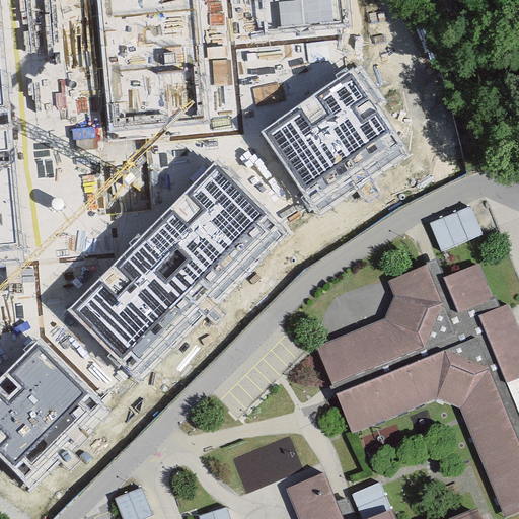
[(195,0),(98,0),(110,131),(207,122),(195,0)]
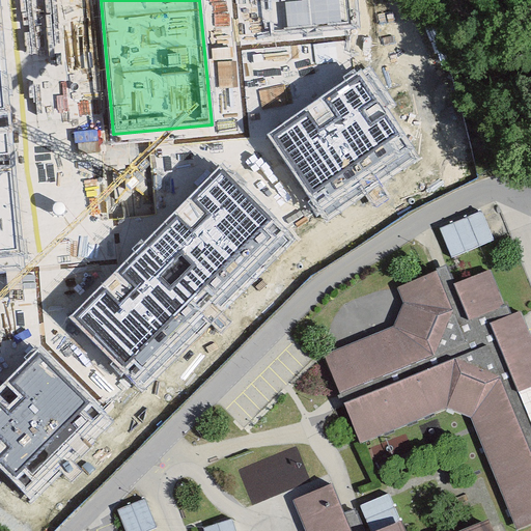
[(262,0),(266,30),(348,23),(346,0),(262,0)]
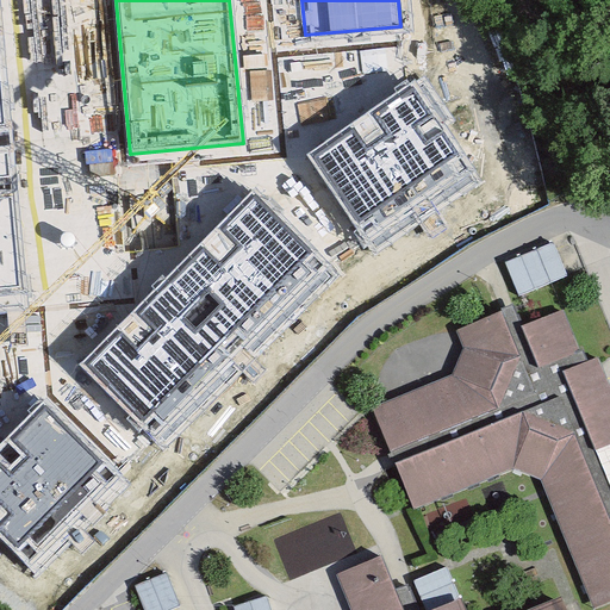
[(0,309),(25,306),(0,29),(0,309)]
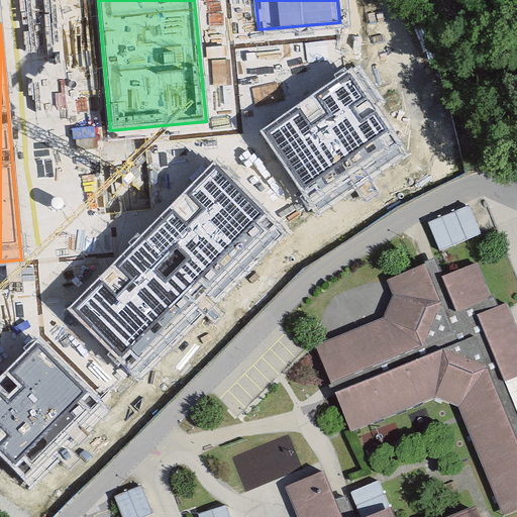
[(355,70),(262,132),(308,203),(403,141),(355,70)]
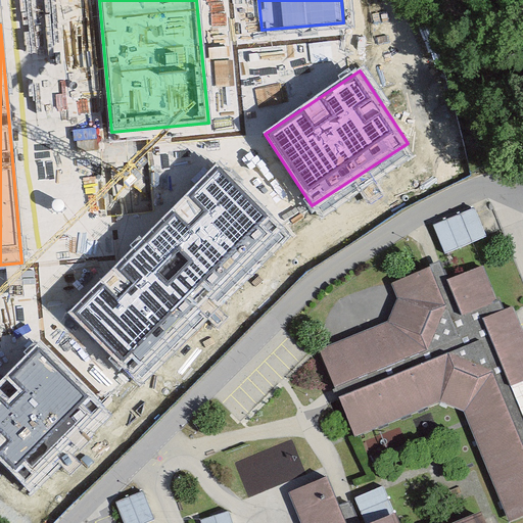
[(219,171),(68,311),(136,382),(285,242),(219,171)]
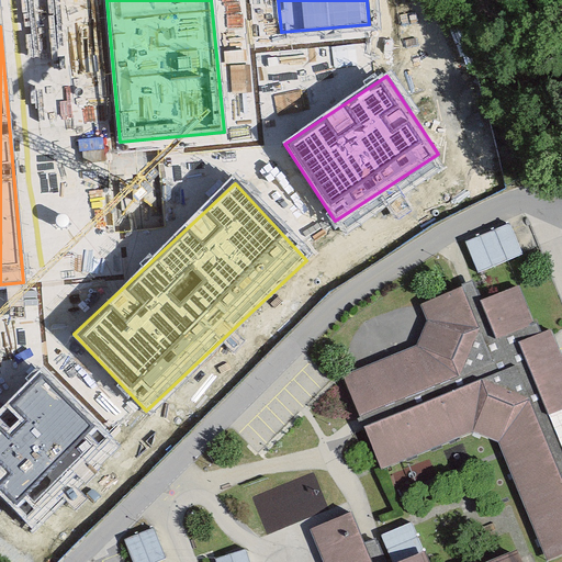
[(467,242),(480,271),(524,254),(512,223),(467,242)]
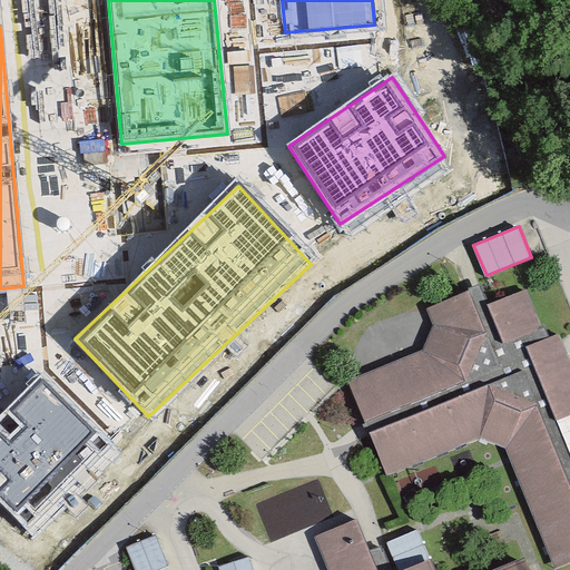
[(530,295),(497,306),(510,345),(543,334),(530,295)]
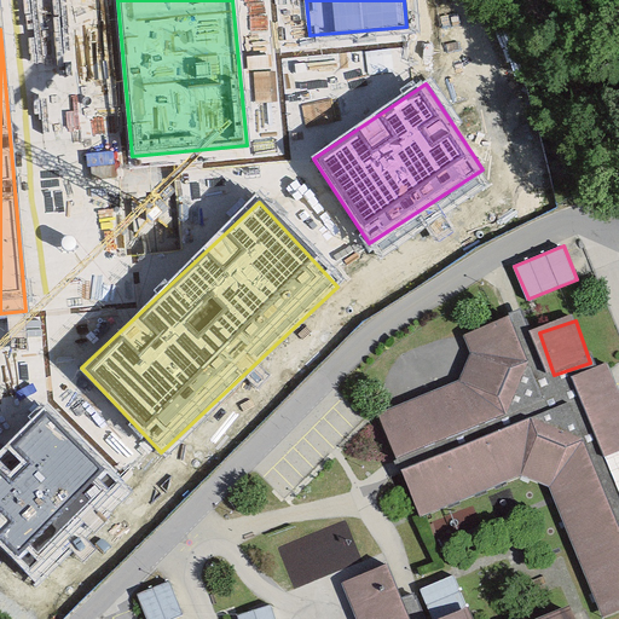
[(509,322),(472,340),(479,357),(469,388),(389,418),(403,456),(505,412),(525,363),(509,322)]
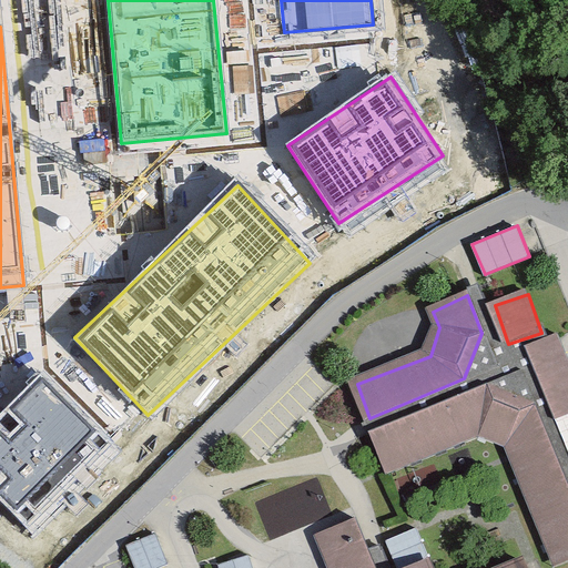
[(567,362),(557,337),(530,348),(560,421),(567,417),(567,362)]
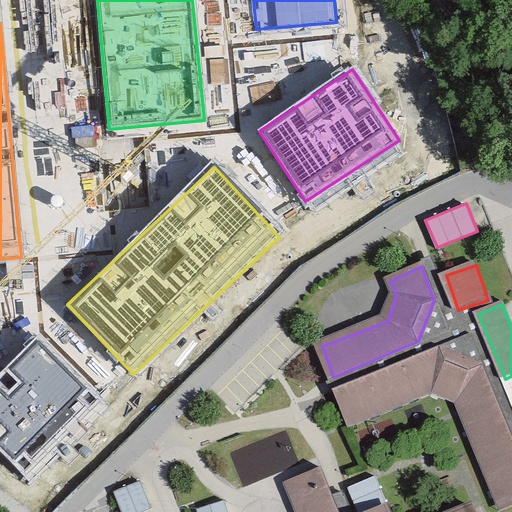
[(39,339),(0,378),(0,455),(19,475),(97,397),(39,339)]
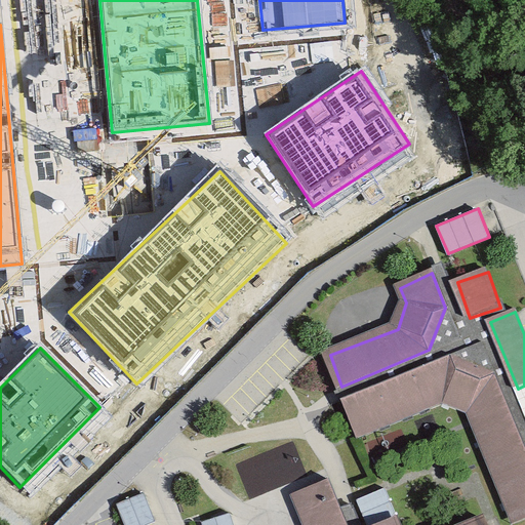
[(450,362),(349,405),(360,436),(444,403),(472,412),(516,524),(524,520),(524,451),(495,381),(450,362)]
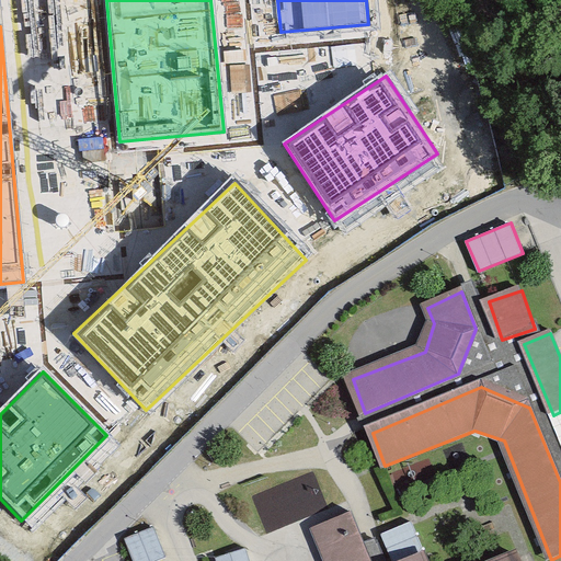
[(371,560),(352,510),(310,528),(322,560),(371,560)]
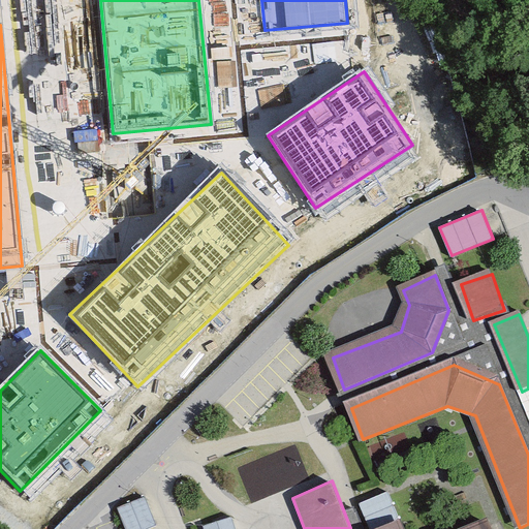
[(395,519),(386,493),(361,501),(369,527),(395,519)]
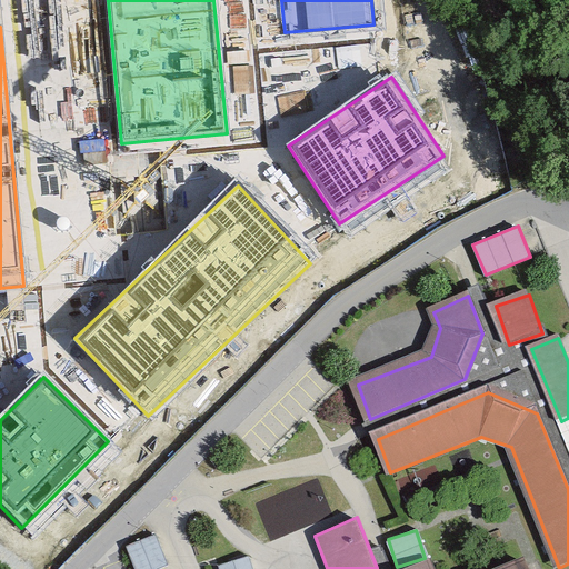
[(127,547),(136,568),(157,568),(168,565),(156,535),(127,547)]
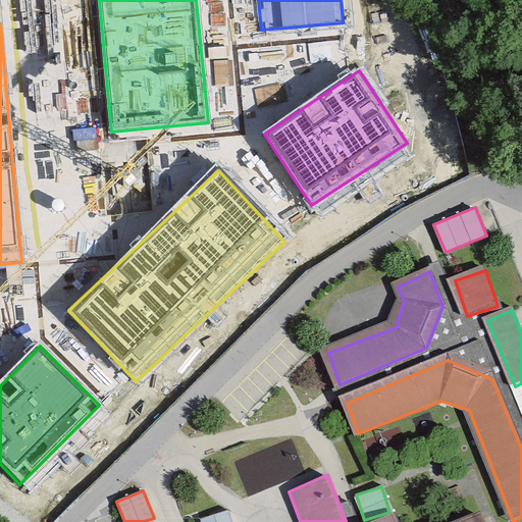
[(200,519),(201,521),(232,521),(228,510),(200,519)]
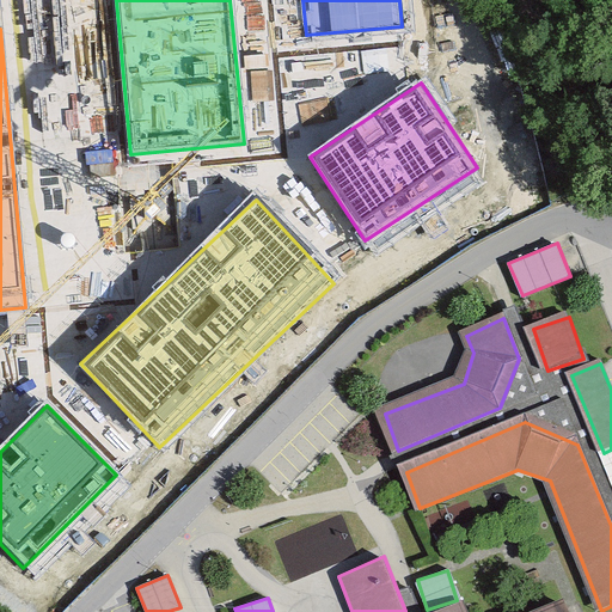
[(528,611),(467,611),(463,600),(434,611),(569,611),(564,598),(528,611)]
